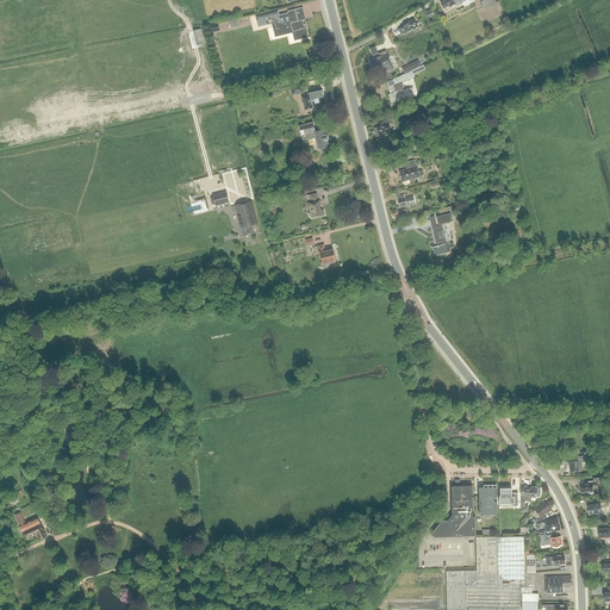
[(495,0),(485,0),(481,2),(485,10),(497,5),(495,0)]
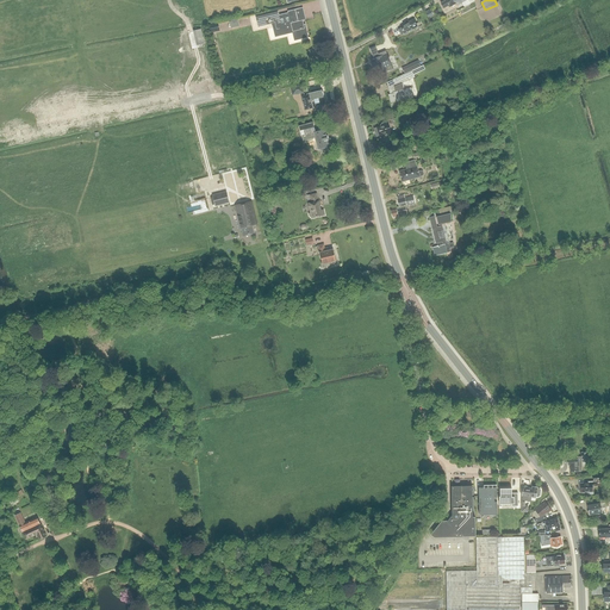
[(294,41),(309,38),(305,24),(304,25),(303,20),(302,20),(300,18),(304,17),(303,8),(288,12),(288,13),(279,16),(278,12),(256,17),(259,26),(272,24),(275,37),(281,36),(292,32),(294,41)]
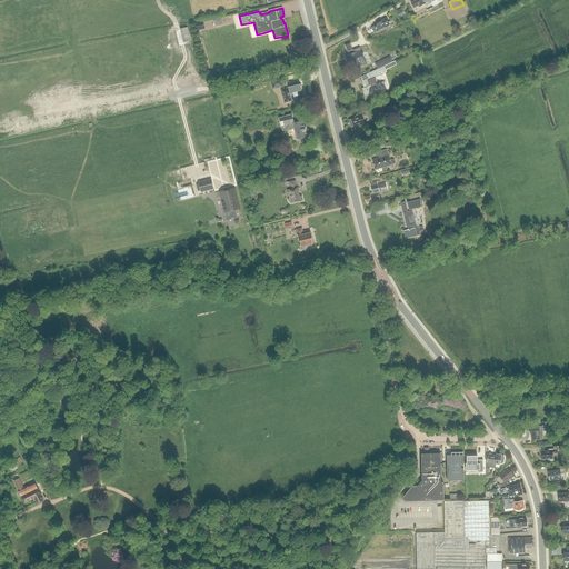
[(375,32),(377,31),(383,28),(385,28),(389,25),(390,26),(395,23),(392,20),(388,22),(386,18),(380,21),(381,22),(371,28),(375,32)]
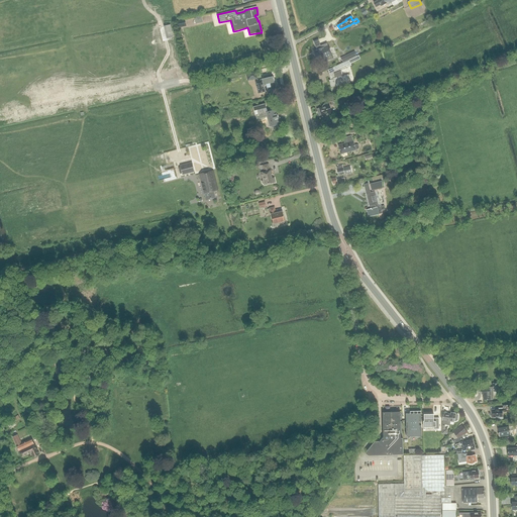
[(337,45),(328,49),(331,56),(340,53),(337,45)]
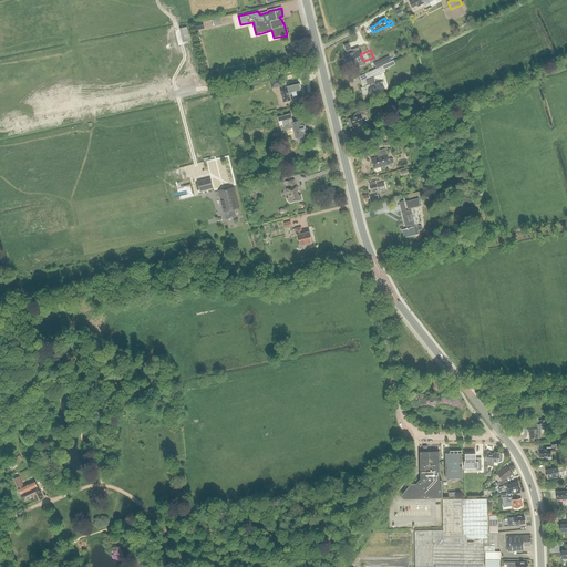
[(350,66),(360,63),(356,52),(346,55),(347,59),(346,59),(348,64),(349,64),(350,66)]
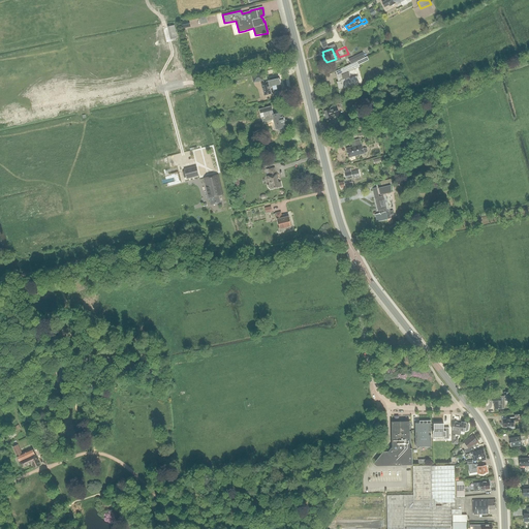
[(339,89),(352,86),(359,85),(356,76),(350,78),(349,71),(354,69),(353,67),(359,64),(356,61),(342,68),(343,73),(337,75),(338,82),(337,83),(339,89)]
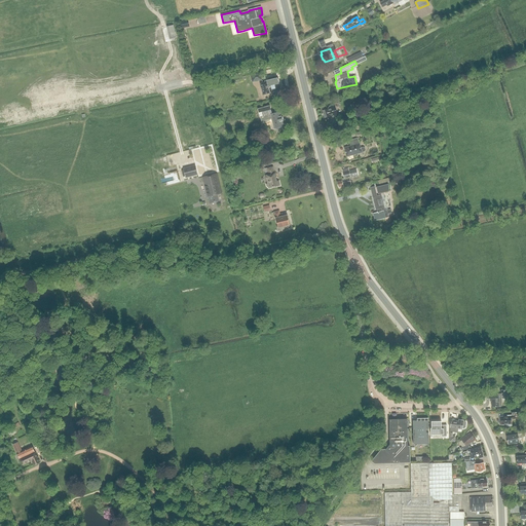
[(251,75),(252,82),(262,80),(261,73),(251,75)]
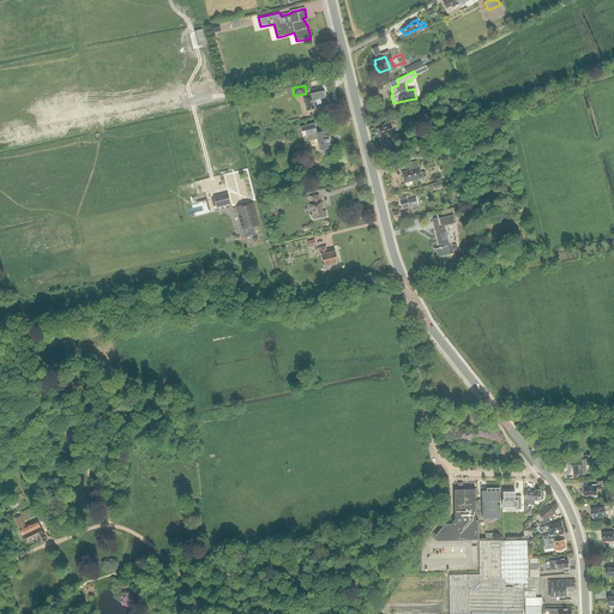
[(323,98),(325,97),(324,91),(307,96),(307,97),(304,97),(307,110),(315,109),(315,108),(325,106),(323,98)]
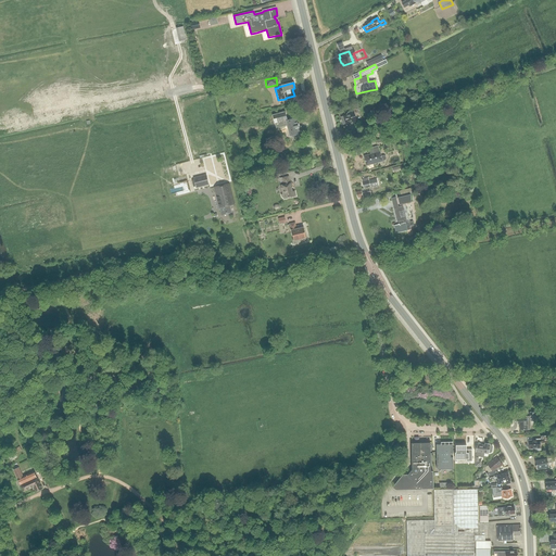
[(354,114),(359,113),(358,109),(358,108),(357,104),(352,105),(353,110),(351,111),(351,112),(340,115),(343,127),(344,127),(345,129),(351,127),(350,125),(353,124),(353,123),(356,122),(354,114)]
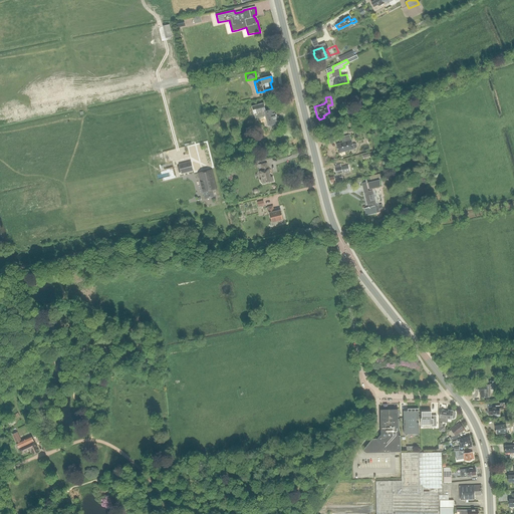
[(275,127),(276,125),(276,123),(273,109),(265,112),(263,103),(252,106),(255,118),(266,115),(268,125),(268,124),(269,127),(271,129),(275,127)]
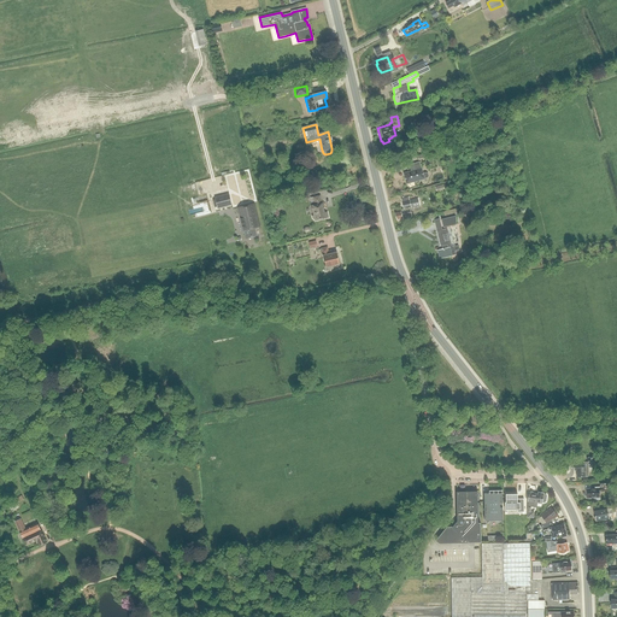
[(424,178),(428,177),(429,176),(428,174),(425,172),(423,174),(419,162),(409,165),(411,171),(404,174),(407,183),(424,178)]
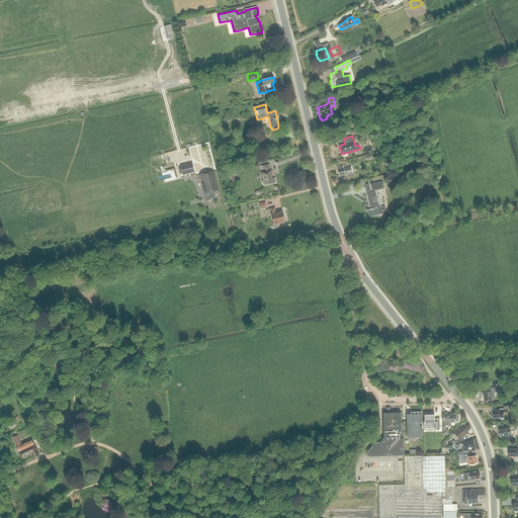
[(182,175),(194,172),(192,163),(180,166),(182,175)]
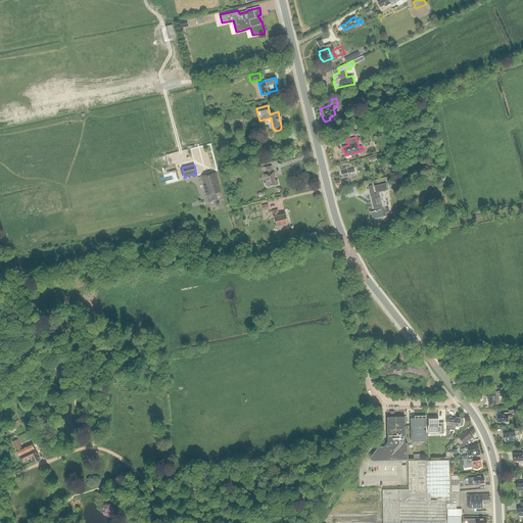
[(274,185),(278,185),(277,181),(275,181),(272,167),(267,168),(268,175),(265,175),(267,182),(266,183),(265,184),(266,185),(267,186),(268,186),(268,187),(271,186),(271,187),(274,186),(274,185)]
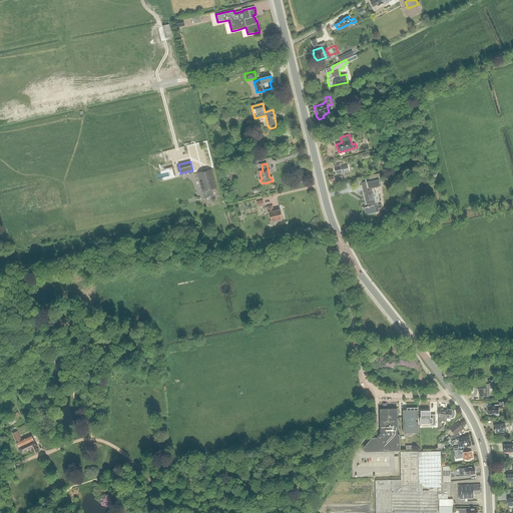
[(331,184),(343,180),(341,173),(349,170),(347,165),(341,167),(340,166),(334,168),(336,174),(334,174),(335,176),(329,177),(330,182),(331,182),(331,184)]
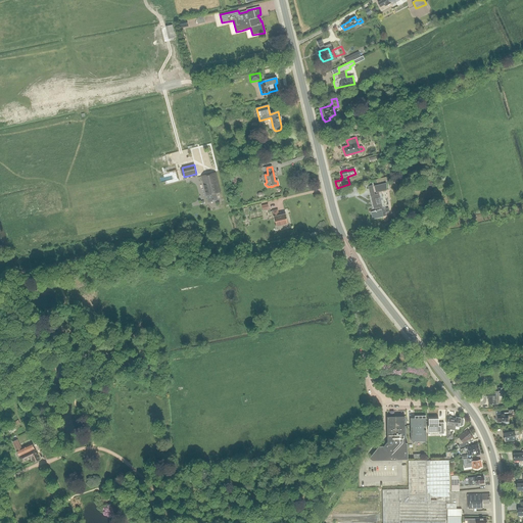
[(216,173),(201,176),(205,191),(207,199),(208,203),(218,200),(216,194),(221,193),(216,173)]
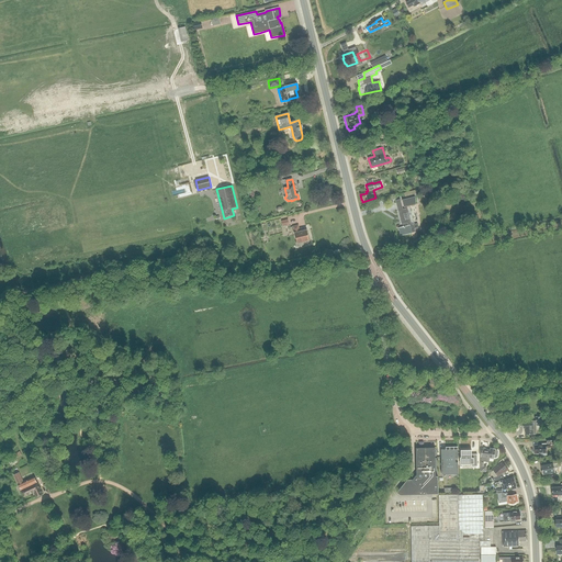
[(404,208),(415,204),(415,198),(403,201),(404,208)]
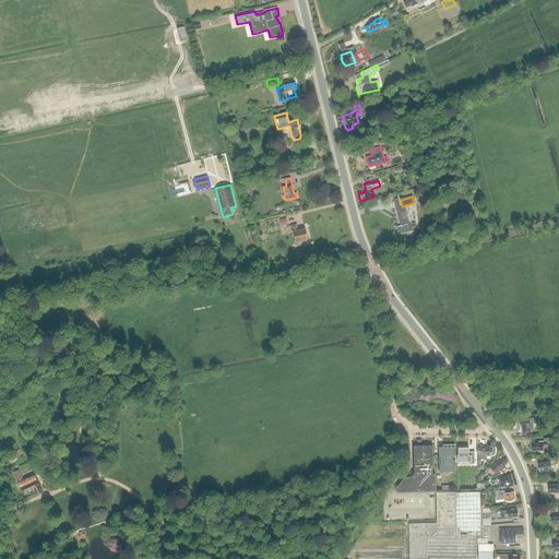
[(405,207),(401,209),(399,199),(394,200),(400,223),(402,223),(402,226),(396,227),(399,234),(413,230),(412,227),(416,226),(415,223),(408,224),(405,207)]
